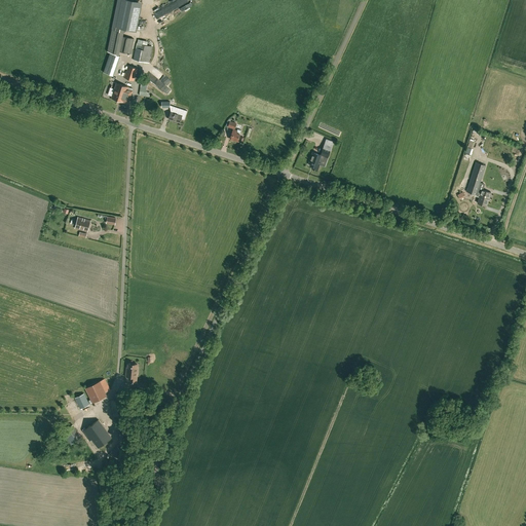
[(119,57),(117,55),(121,32),(111,30),(107,51),(110,52),(103,72),(113,76),(119,57)]
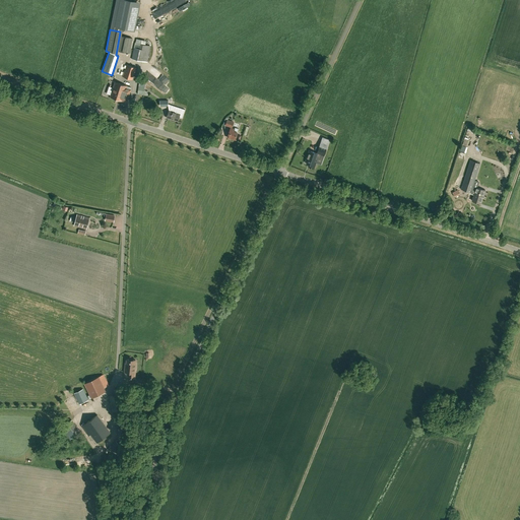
[(120,36),(117,51),(129,53),(132,38),(120,36)]
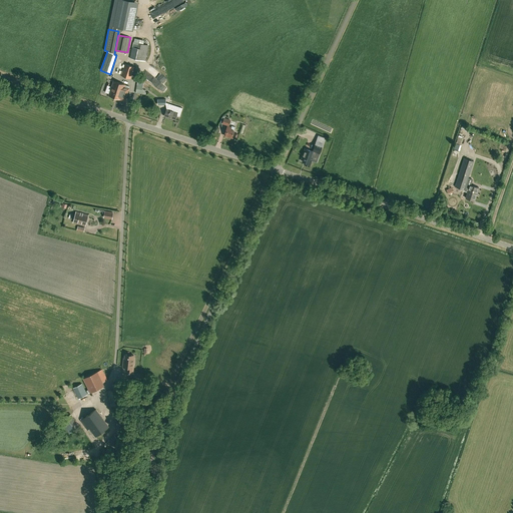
[(132,46),(130,58),(136,59),(145,61),(148,45),(143,44),(139,43),(138,47),(132,46)]
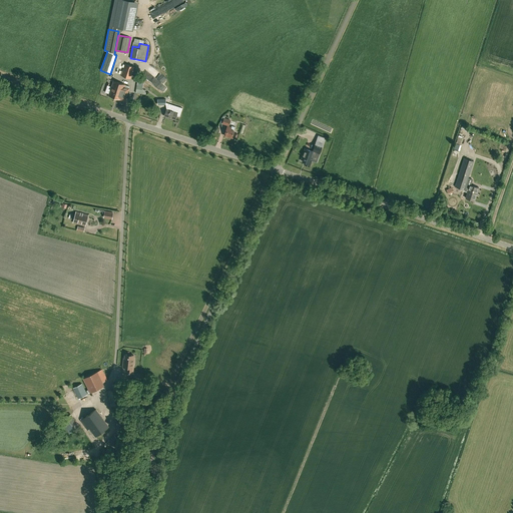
[(122,70),(120,75),(130,79),(134,67),(125,64),(122,71),(122,70)]
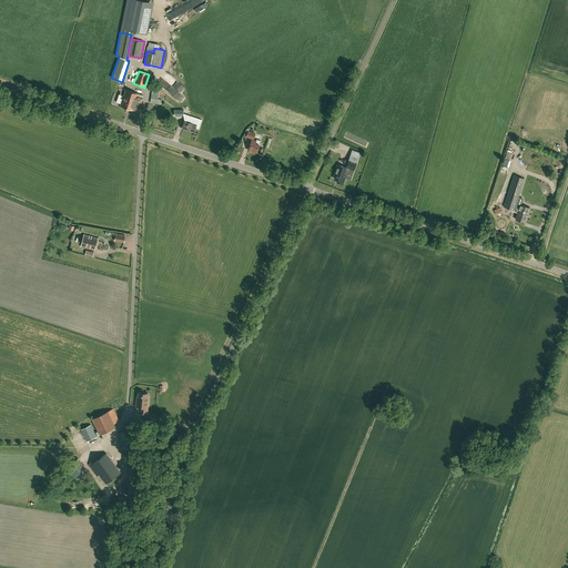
[(162,80),(160,83),(169,90),(172,85),(168,82),(166,83),(162,80)]
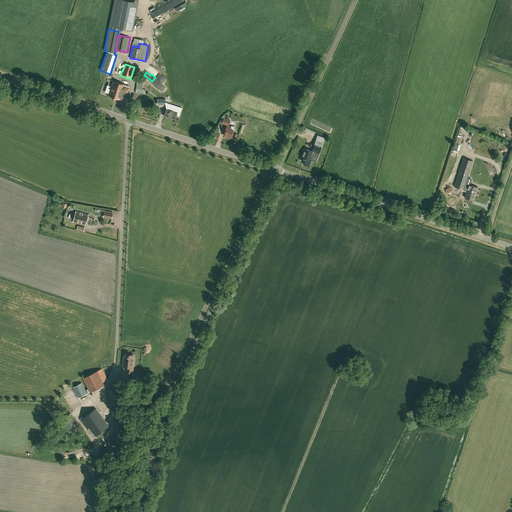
[(161,90),(165,86),(156,78),(152,82),(161,90)]
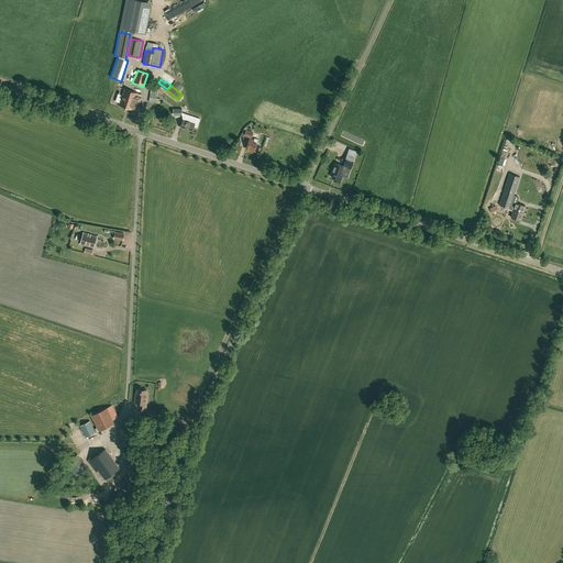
[(119,105),(132,109),(138,111),(142,97),(136,96),(138,94),(124,89),(119,105)]
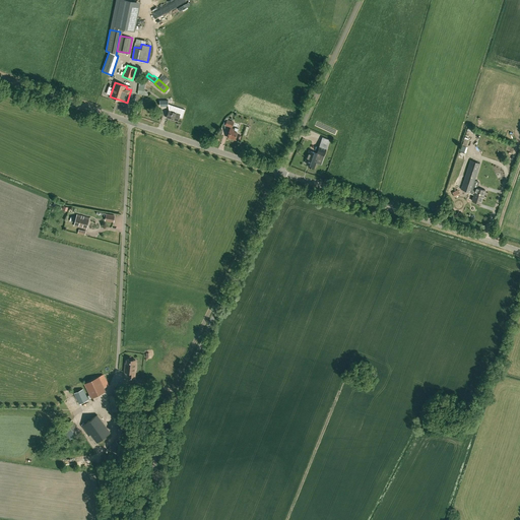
[(171,118),(178,120),(179,117),(182,118),(185,110),(168,104),(168,101),(159,101),(159,106),(168,106),(169,110),(167,118),(171,119),(171,118)]
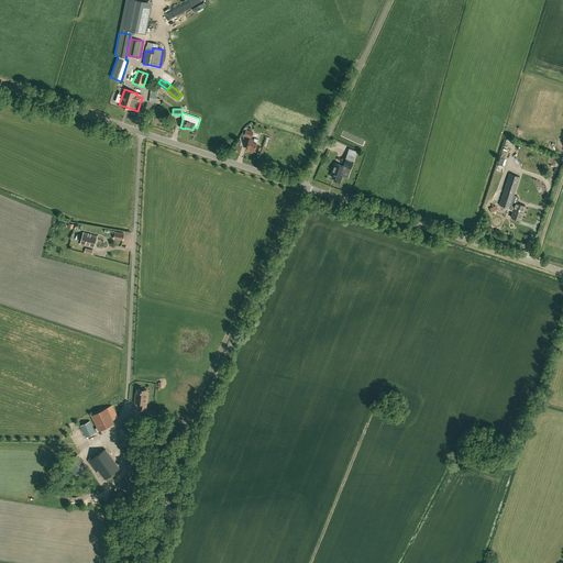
[(245,127),(243,129),(242,134),(244,135),(251,138),(253,132),(246,130),(247,128),(245,127)]
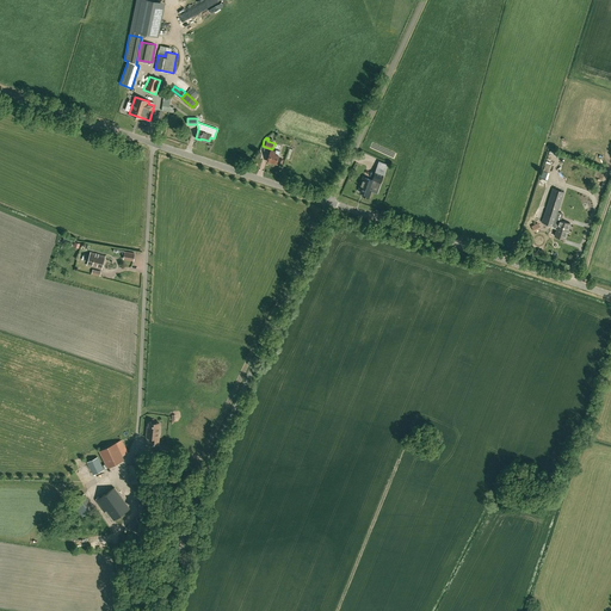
[(275,155),(276,153),(276,152),(271,150),(267,161),(272,164),(272,162),(276,164),(278,156),(275,155)]
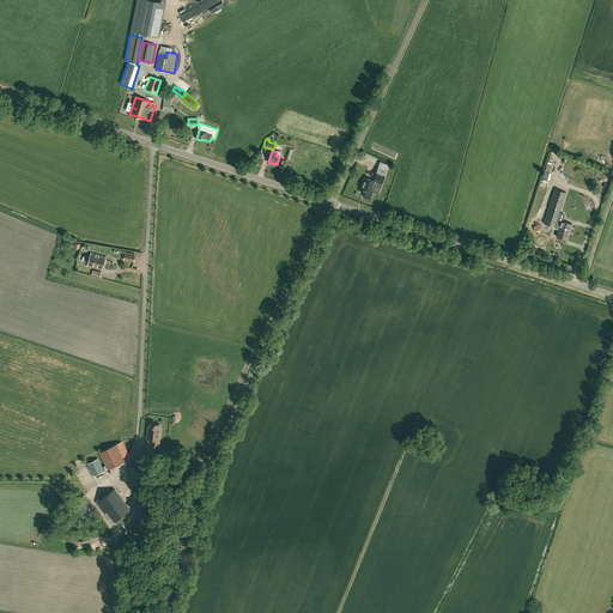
[(376,188),(378,182),(382,184),(386,174),(377,171),(374,181),(369,178),(369,180),(364,178),(360,188),(363,188),(362,193),(364,194),(364,195),(370,198),(372,192),(370,190),(371,187),(376,188)]
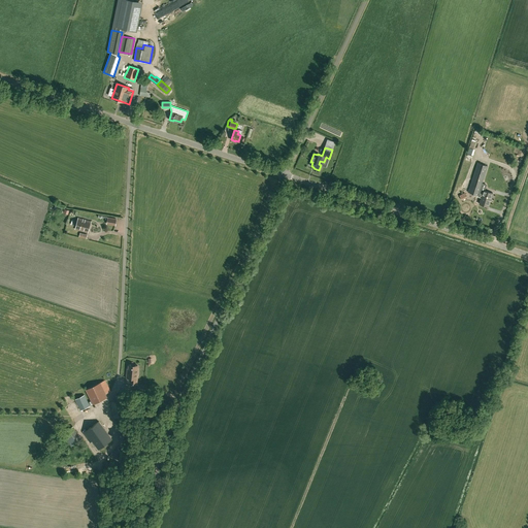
[(468,193),(479,195),(482,185),(488,166),(477,163),(468,193)]
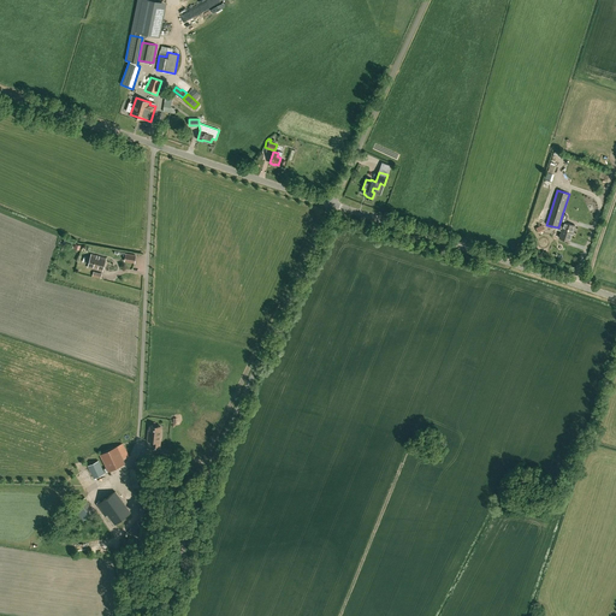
[(558,227),(562,229),(558,238),(569,242),(572,235),(573,235),(576,225),(564,221),(561,220),(562,215),(558,227)]
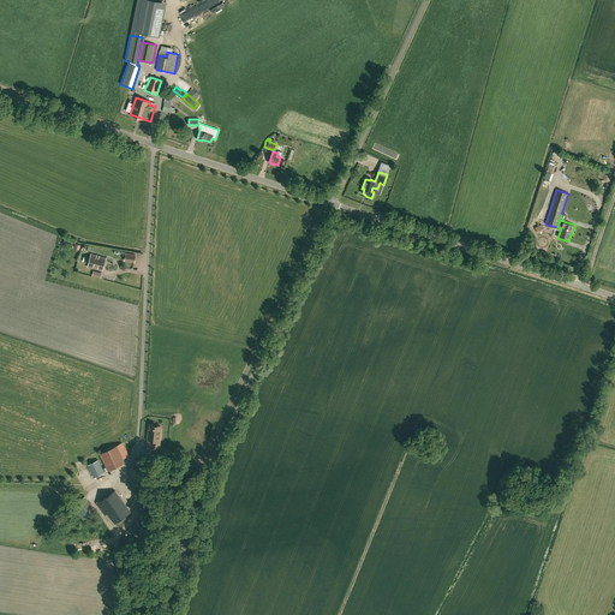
[(126,252),(125,261),(135,263),(136,255),(126,252)]
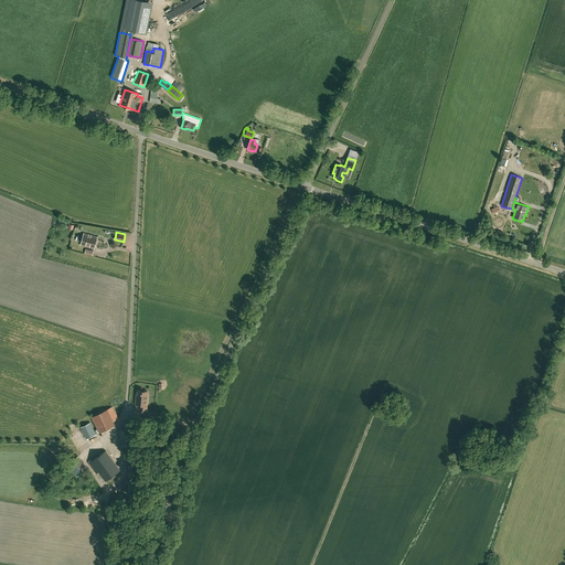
[(94,248),(97,237),(84,233),(81,245),(94,248)]
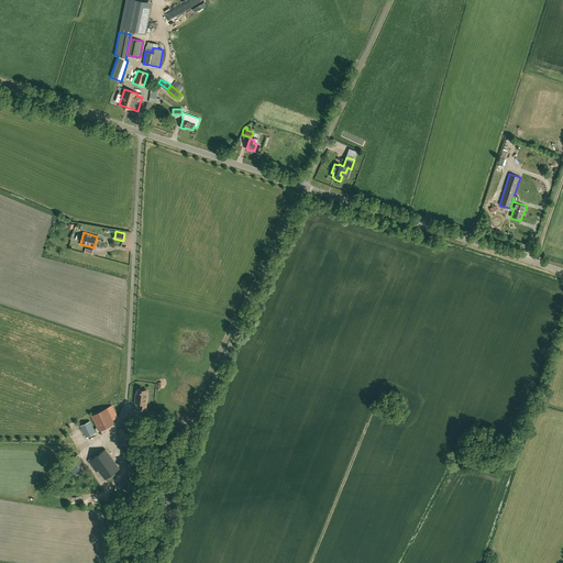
[(134,403),(135,403),(134,408),(146,409),(148,394),(147,394),(147,389),(136,388),(136,393),(135,393),(134,403)]
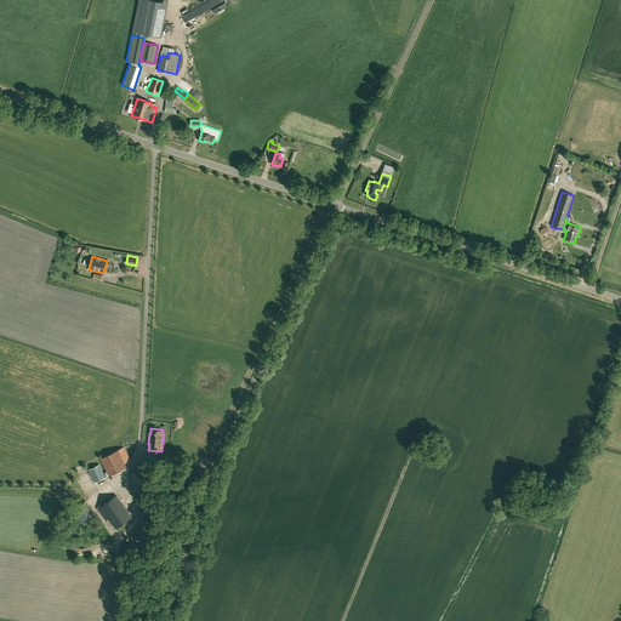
[(101,457),(109,476),(126,467),(125,462),(130,460),(124,446),(101,457)]
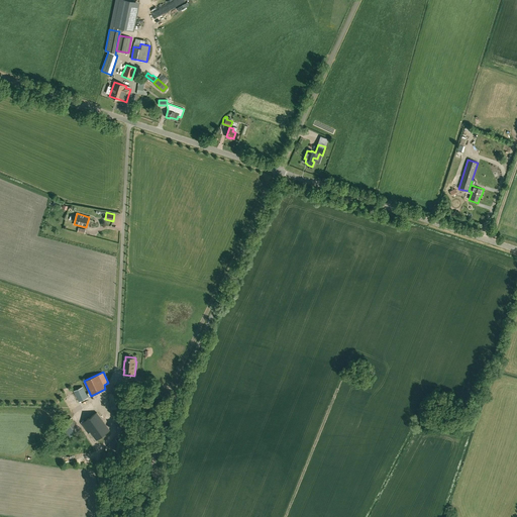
[(122,407),(119,392),(121,392),(120,386),(113,388),(114,393),(108,394),(111,410),(122,407)]
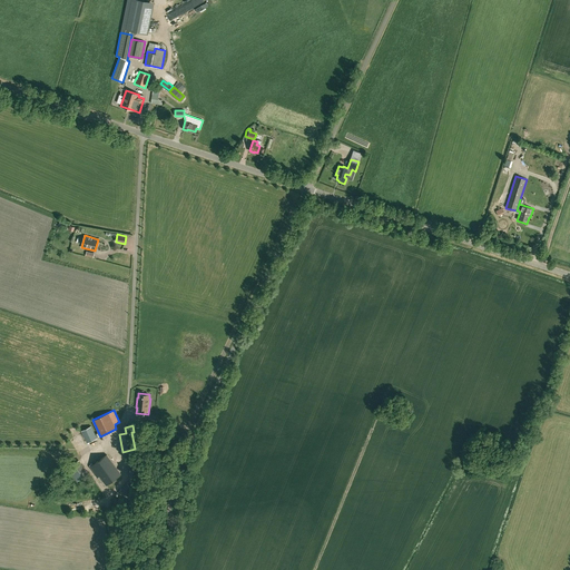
[(81,431),(82,433),(87,443),(97,438),(92,429),(91,426),(81,431)]
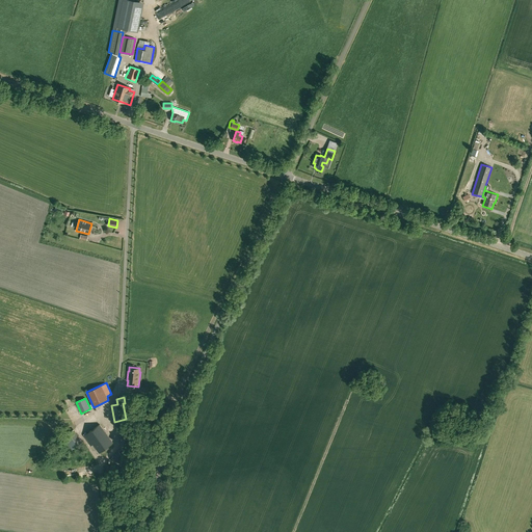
[(99,452),(113,443),(100,424),(83,435),(90,446),(92,444),(99,452)]
